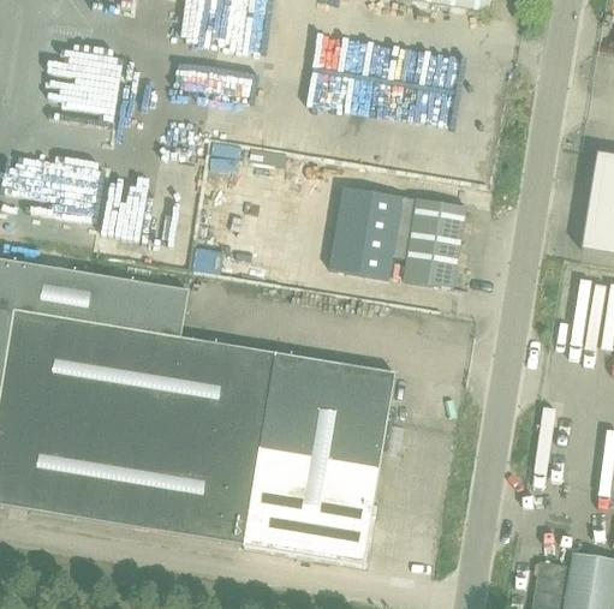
[(429,0),(487,10),(488,0),(429,0)]
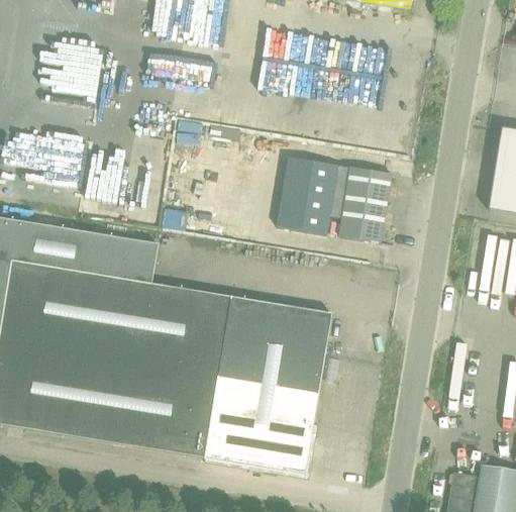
[(494,176),(489,208),(515,212),(515,128),(502,126),(497,159),(493,159),(490,175),(494,176)]
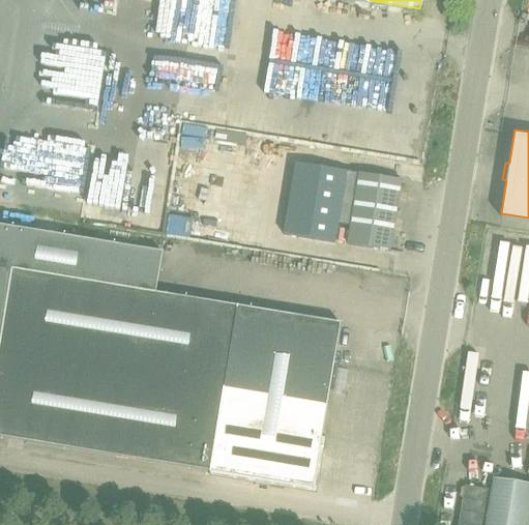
[(294,159),(283,230),(333,238),(336,220),(349,222),(358,170),(294,159)]
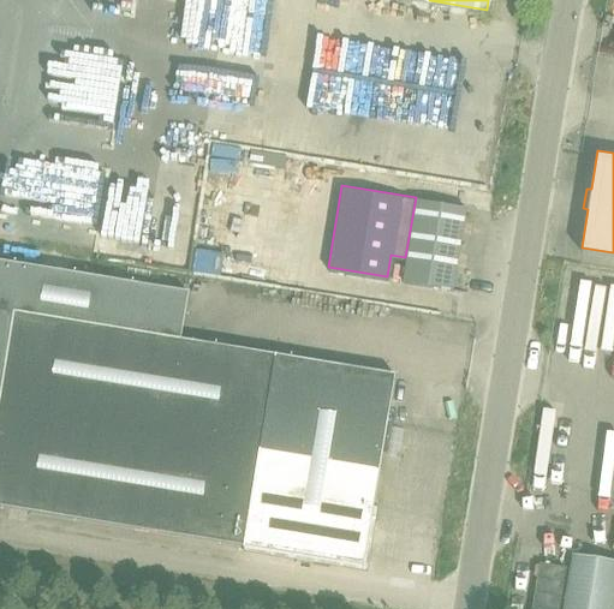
[(405,257),(403,278),(452,286),(465,204),(416,196),(416,197),(405,257)]
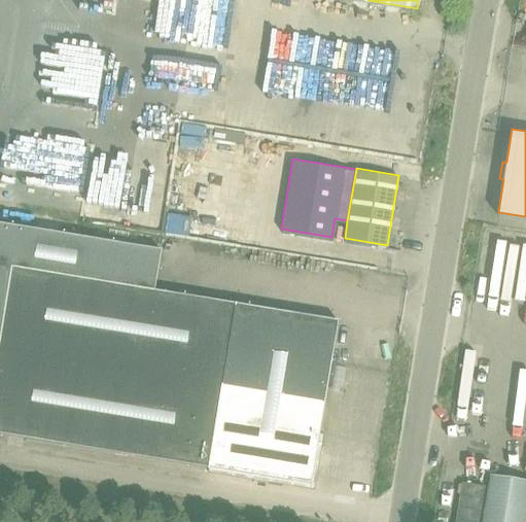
[(0,430),(66,442),(268,475),(268,479),(281,481),(281,477),(310,482),(317,441),(317,440),(321,441),(322,430),(319,429),(338,317),(153,287),(161,247),(0,219),(0,430)]
